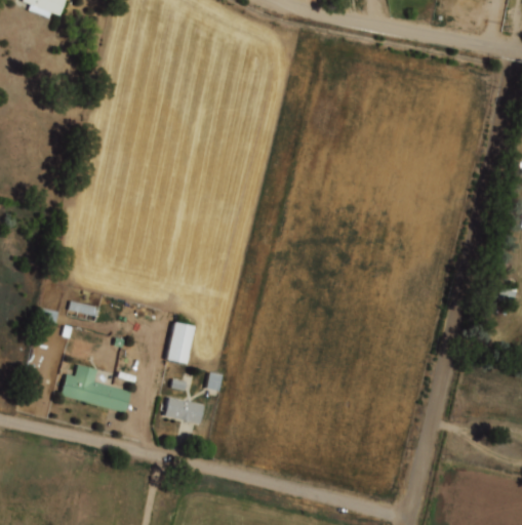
[(23,0),(67,0),(61,16),(52,12),(50,18),(30,10),(32,5),(23,2),(23,0)]
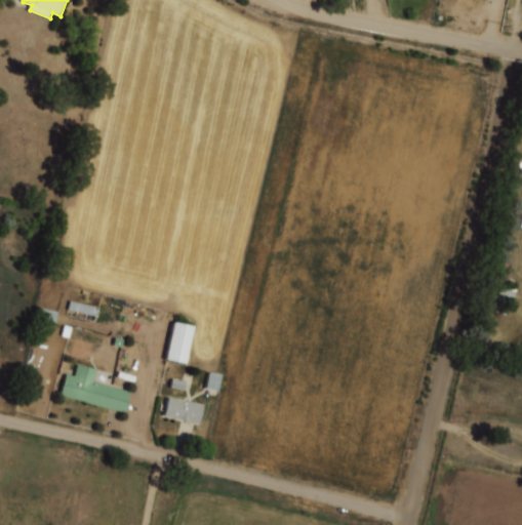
[(515,300),(517,288),(503,286),(500,297),(515,300)]
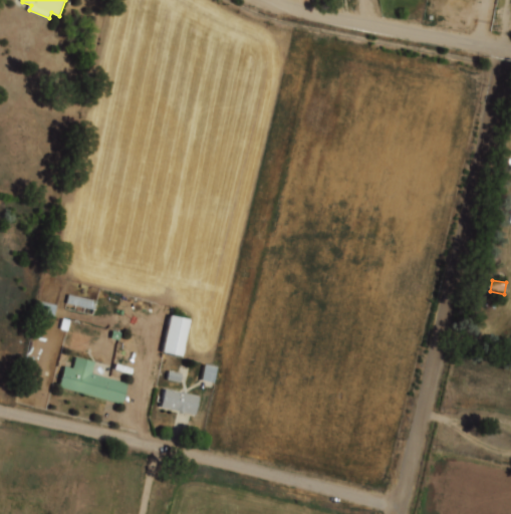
[(67,304),(95,310),(98,300),(70,293),(67,304)]
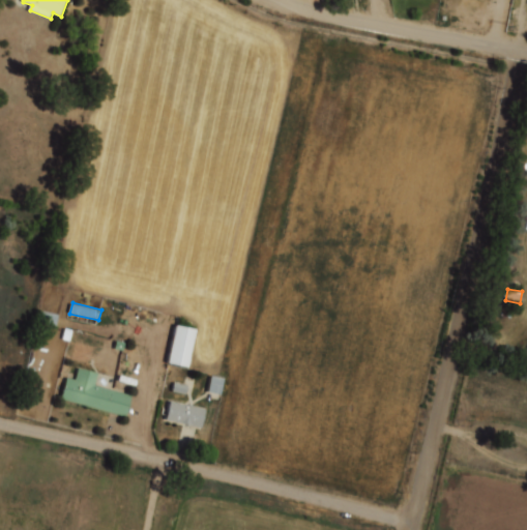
[(39,322),(55,326),(58,315),(42,311),(39,322)]
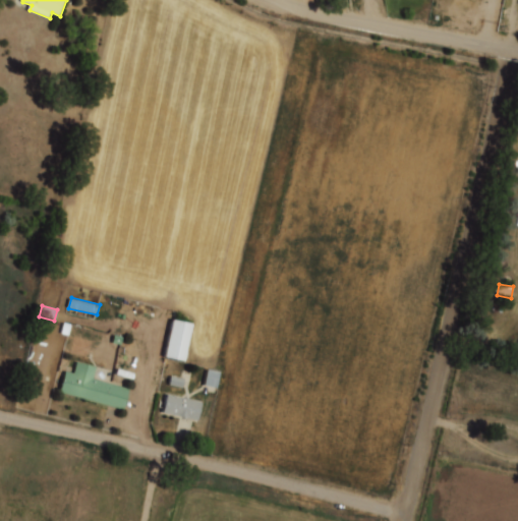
[(193,323),(173,317),(165,356),(185,360),(193,323)]
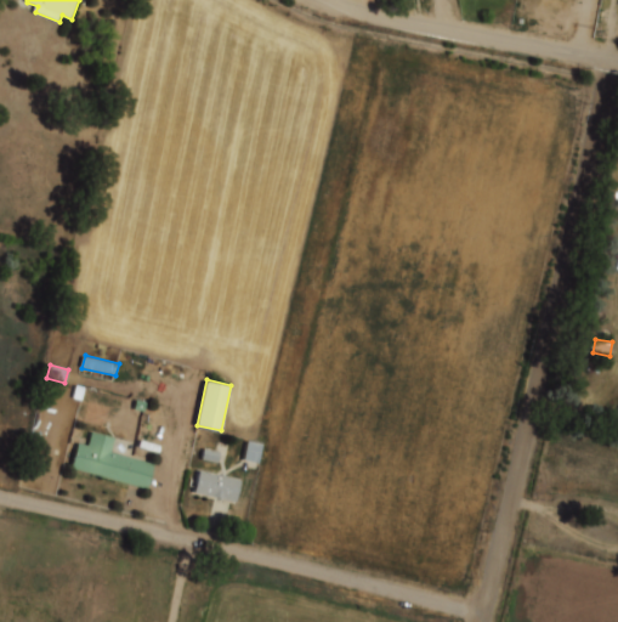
[(95,434),(118,440),(113,454),(156,467),(149,490),(74,468),(81,444),(91,446),(95,434)]
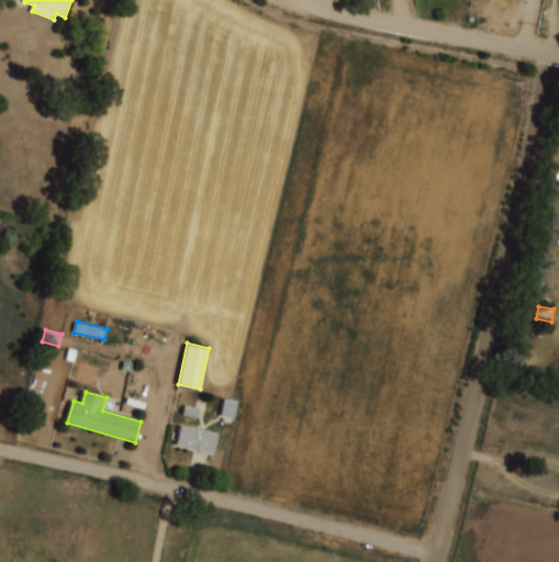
[(181,427),(219,435),(215,454),(178,447),(181,427)]
